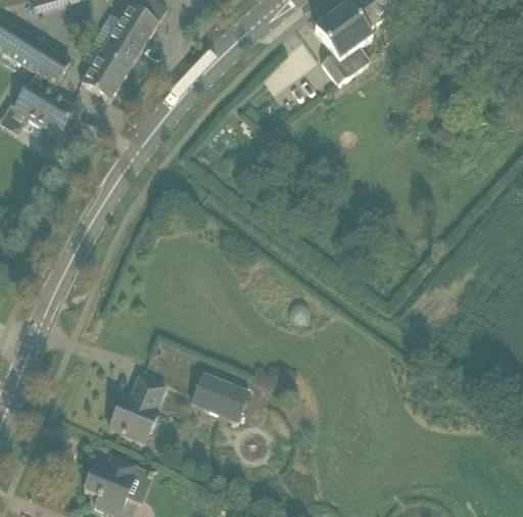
[(109,99),(167,7),(155,0),(131,0),(81,81),(109,99)]
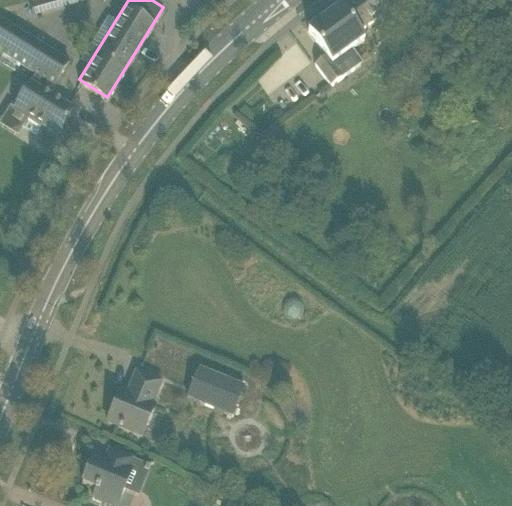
[(382,18),(394,10),(386,0),(344,0),(340,3),(339,2),(307,26),(326,52),(314,60),(330,82),(361,60),(351,45),(364,35),(358,28),(378,13),(382,18)]
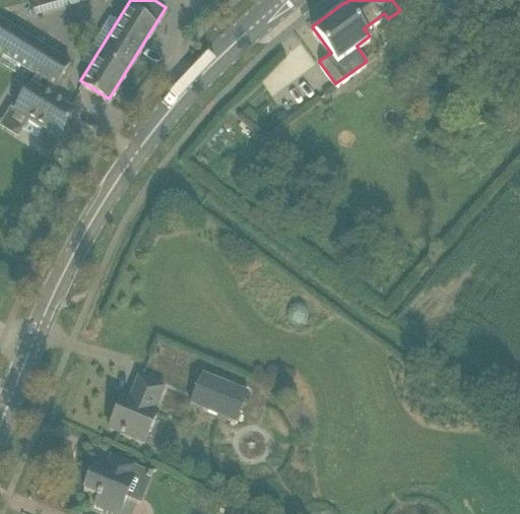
[(0,39),(10,23),(0,17),(0,39)]
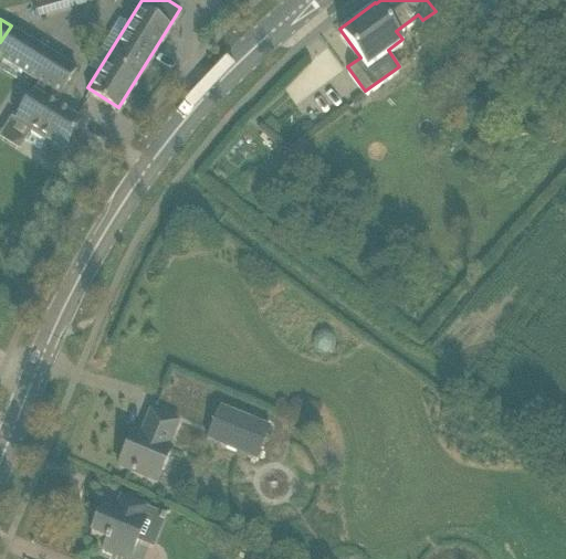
[(0,53),(11,61),(27,35),(11,25),(0,42),(0,53)]
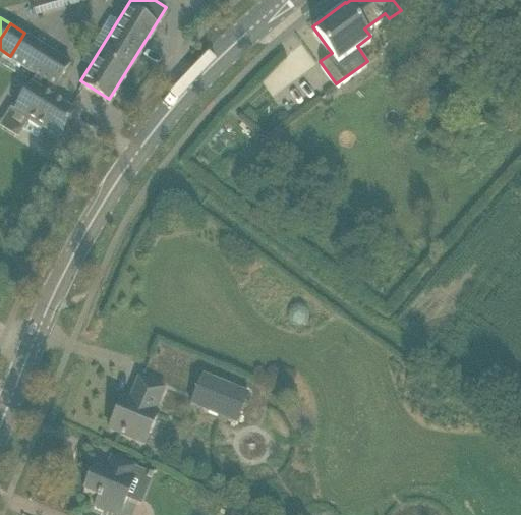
[(24,65),(40,42),(24,33),(10,56),(24,65)]
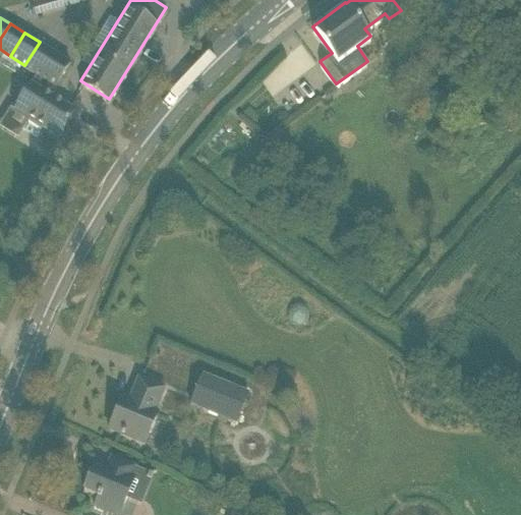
[(40,74),(54,51),(40,42),(24,65),(36,71),(40,74)]
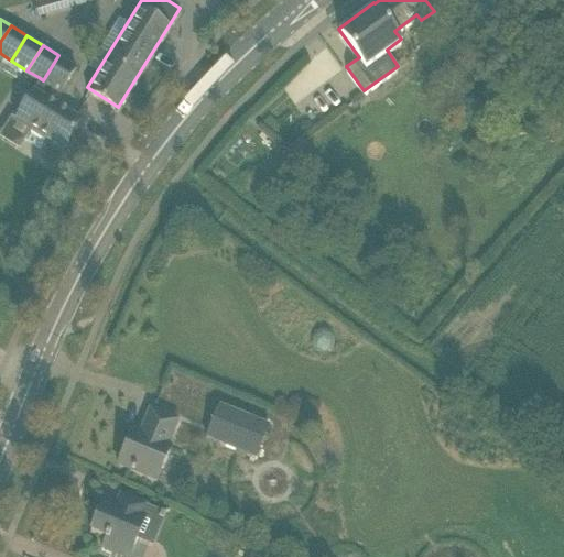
[(75,66),(58,55),(43,80),(58,90),(60,91),(75,66)]
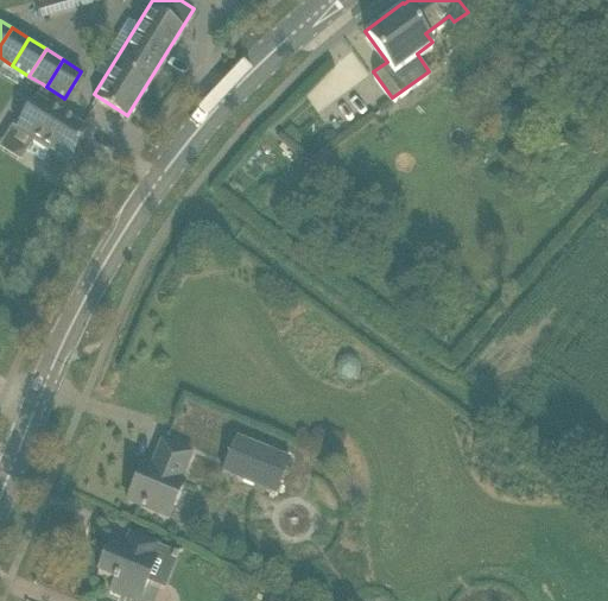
[(87,126),(57,107),(63,97),(46,87),(42,83),(36,94),(35,93),(16,124),(35,135),(32,138),(46,147),(49,144),(68,156),(87,126)]
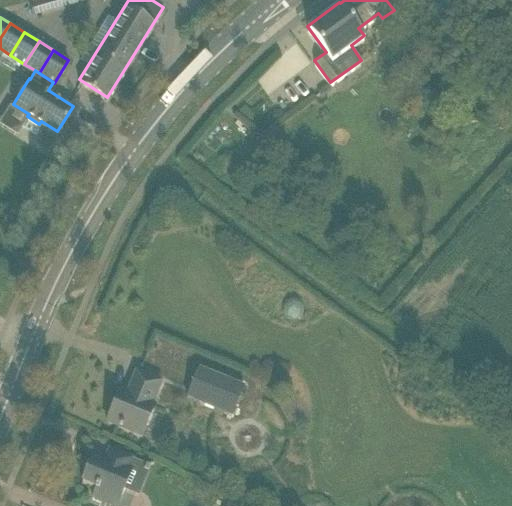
[(200,363),(188,393),(231,410),(243,382),(243,381),(200,363)]
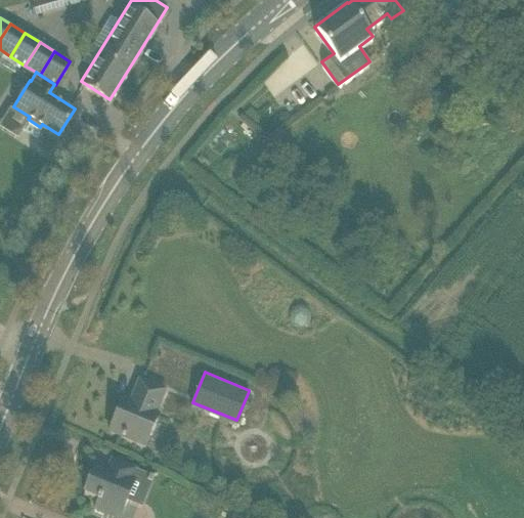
[(139,376),(129,400),(122,397),(108,428),(145,442),(158,412),(154,411),(164,387),(139,376)]
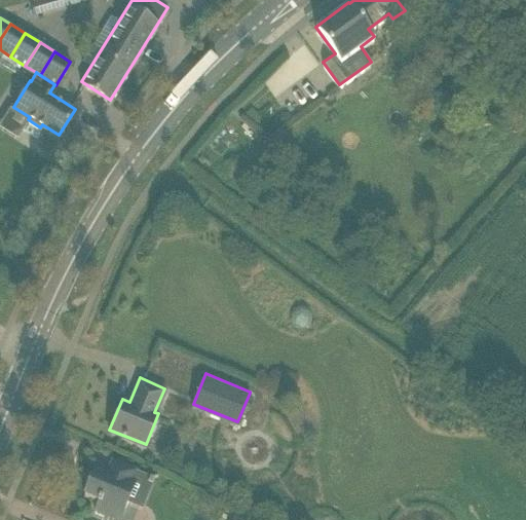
[(97,499),(98,499),(95,509),(119,519),(136,478),(133,476),(137,467),(111,456),(111,457),(113,458),(110,467),(97,461),(83,492),(97,497),(97,499)]
